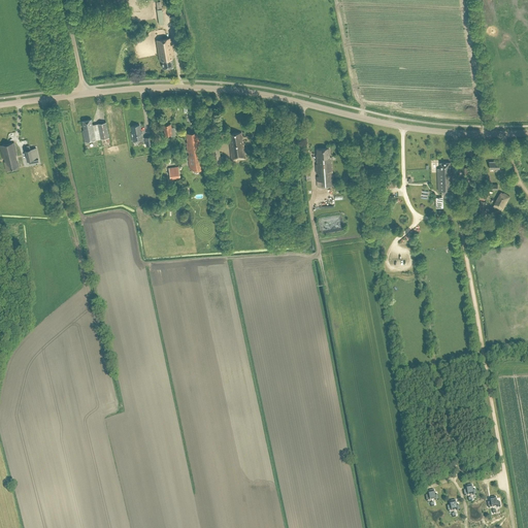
[(171,54),(173,54),(172,44),(170,44),(170,41),(171,41),(171,37),(156,39),(159,61),(161,60),(162,68),(173,66),(171,54)]
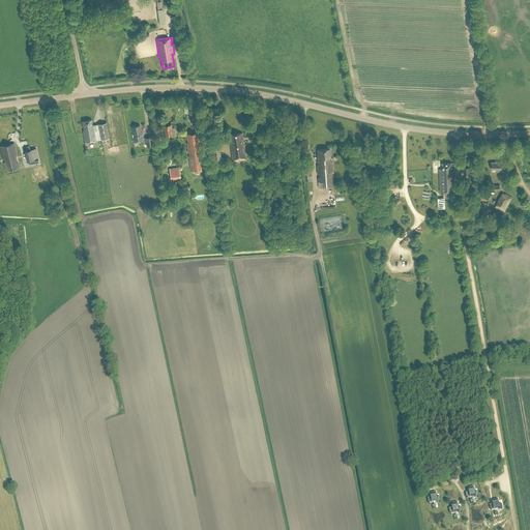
[(85,131),(83,131),(85,142),(95,140),(92,119),(83,121),(85,131)]
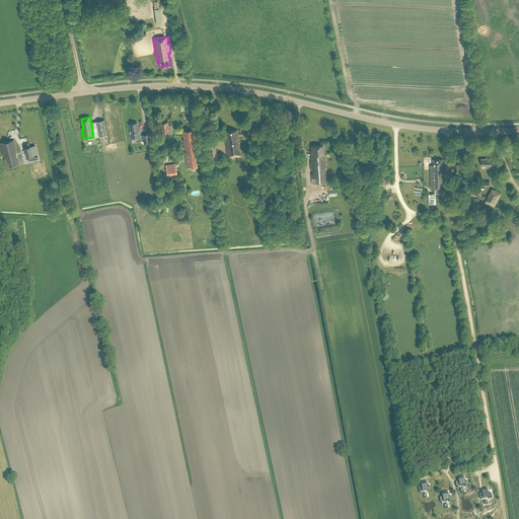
[(104,120),(96,121),(98,136),(106,135),(104,120)]
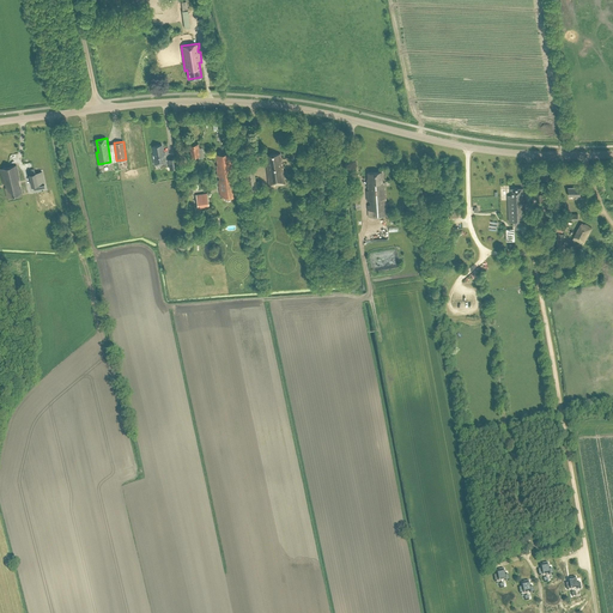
[(192,157),(194,156),(199,156),(199,157),(204,157),(204,156),(202,147),(199,147),(199,143),(188,144),(189,150),(190,150),(192,157)]
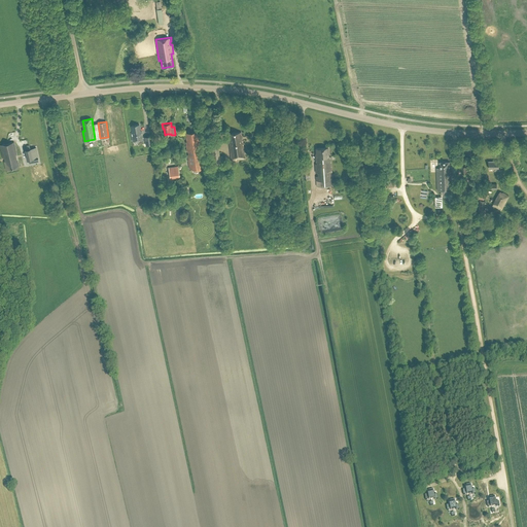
[(133,141),(143,139),(142,131),(141,131),(140,125),(132,126),(133,132),(132,132),(133,141)]
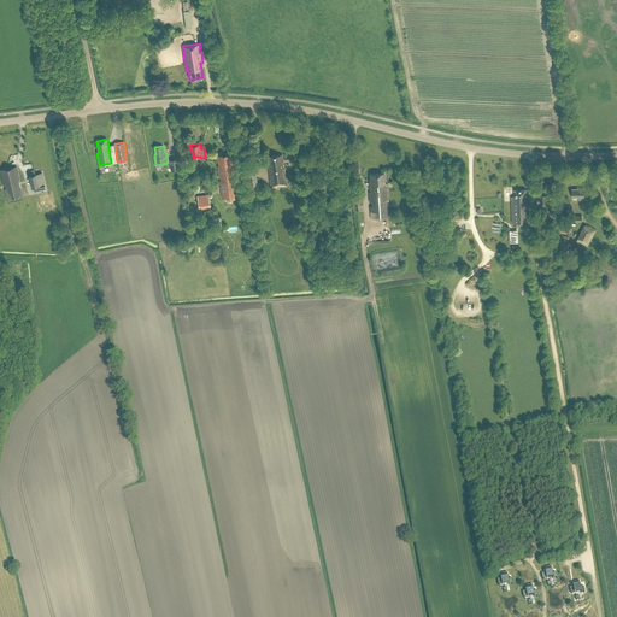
[(233,153),(217,156),(218,166),(217,166),(218,177),(219,176),(221,181),(219,181),(221,192),(225,192),(227,197),(227,199),(236,198),(235,187),(238,187),(236,178),(235,178),(234,175),(235,175),(234,164),(233,153)]
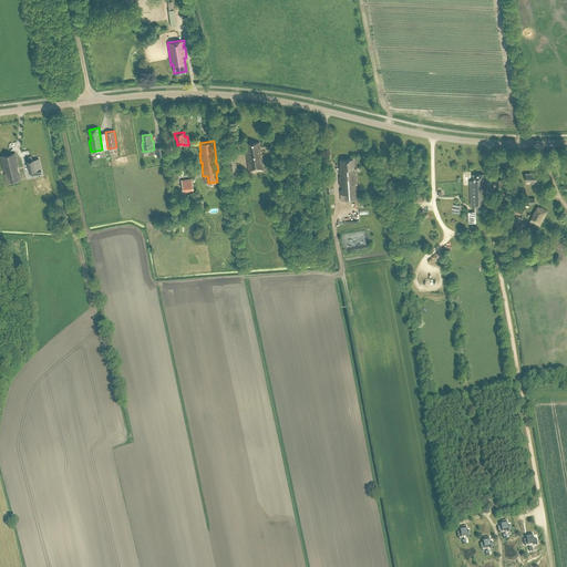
[(259,142),(246,144),(249,172),(255,172),(254,171),(258,169),(258,171),(264,169),(259,142)]
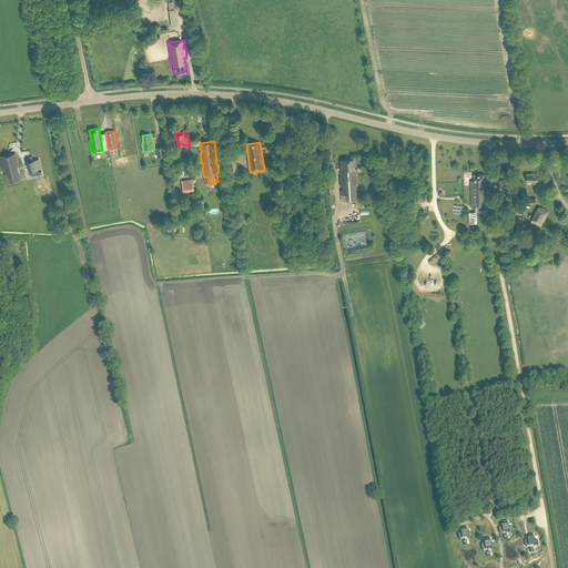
[(226,151),(230,178),(239,176),(234,150),(226,151)]
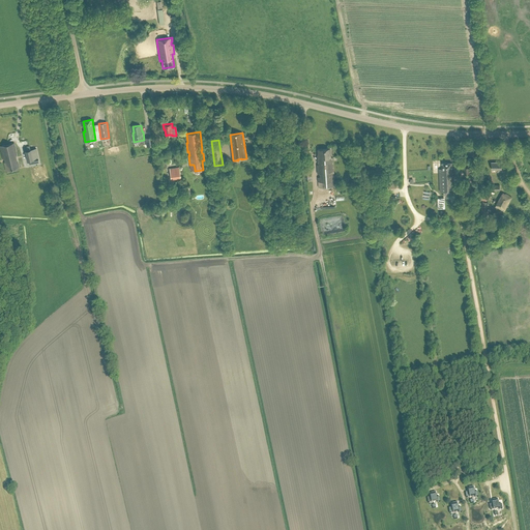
[(13,142),(0,145),(0,146),(3,158),(4,158),(5,162),(4,163),(6,170),(20,167),(19,164),(19,163),(18,163),(17,162),(16,155),(18,155),(17,153),(16,150),(15,144),(13,144),(13,142)]
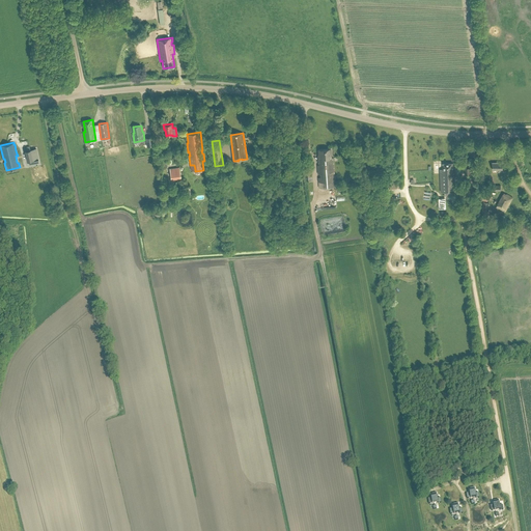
[(36,148),(25,150),(28,161),(38,159),(36,148)]
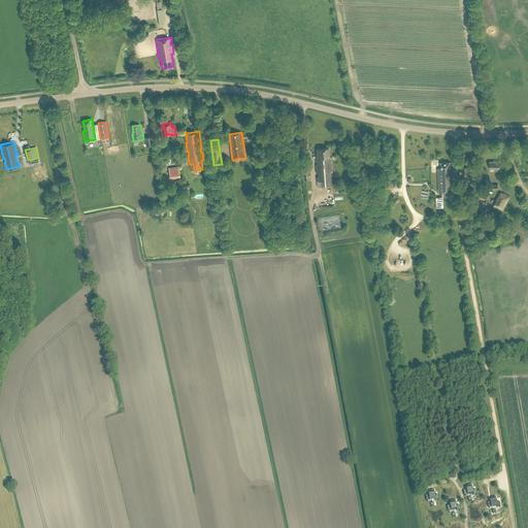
[(329,156),(329,147),(317,149),(317,154),(316,154),(317,160),(318,160),(318,164),(316,164),(316,172),(318,172),(319,176),(317,176),(317,186),(334,185),(332,156),(329,156)]
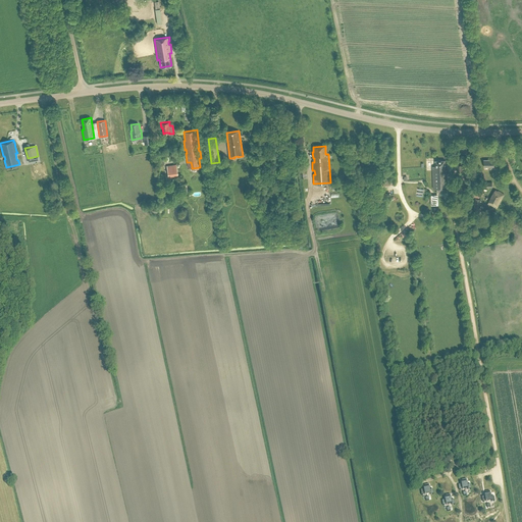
[(496,168),(494,159),(484,159),(484,166),(491,166),(491,168),(496,168)]
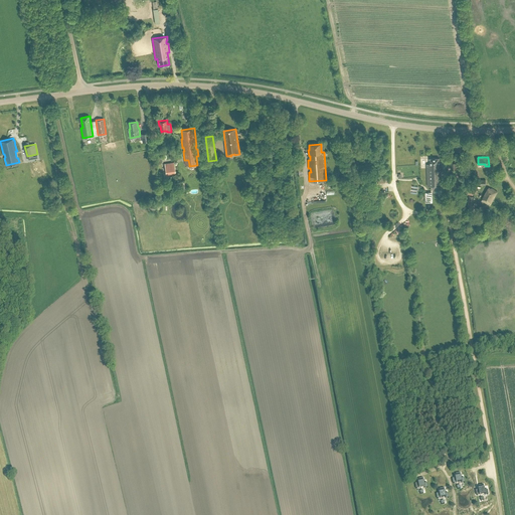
[(440,167),(440,158),(430,158),(431,163),(427,163),(427,186),(442,186),(442,167),(440,167)]
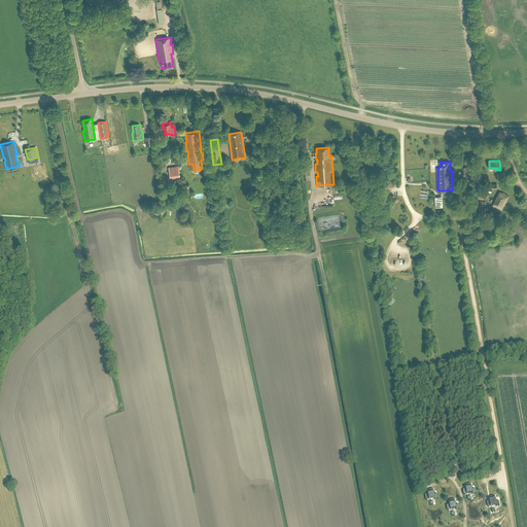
[(168,167),(170,178),(179,177),(178,166),(168,167)]
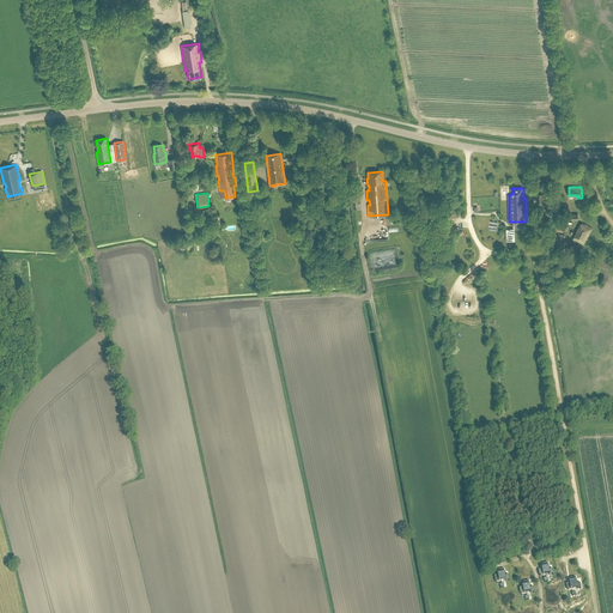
[(574,238),(583,244),(593,228),(582,222),(574,238)]
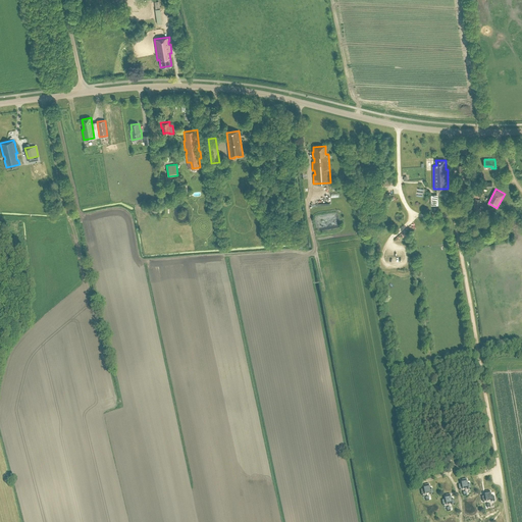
[(472,211),(477,212),(480,199),(475,197),(472,211)]
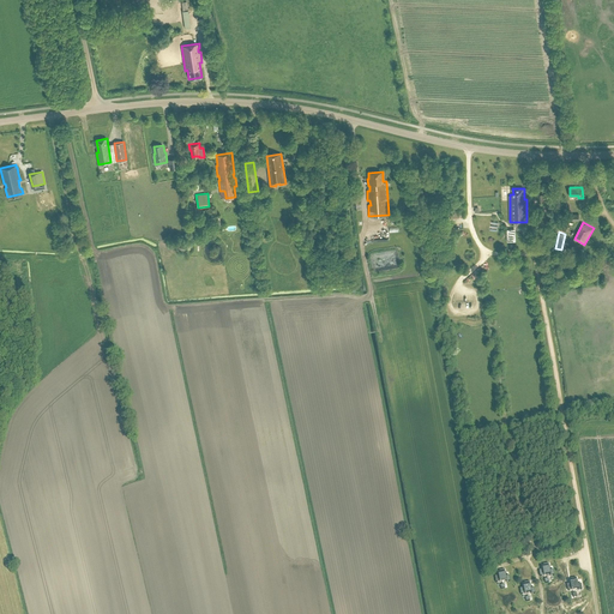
[(542,571),(539,571),(540,577),(543,577),(543,576),(549,575),(551,576),(551,577),(554,576),(553,571),(549,571),(548,565),(542,566),(543,569),(542,570),(542,571)]
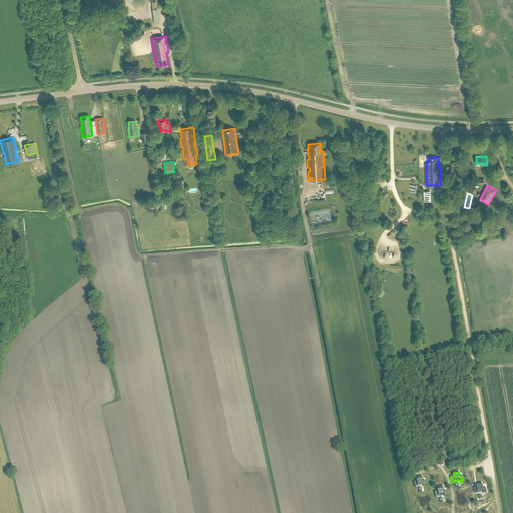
[(416,482),(413,482),(414,487),(417,487),(417,486),(423,485),(423,486),(423,487),(426,486),(425,482),(422,482),(421,477),(417,478),(417,480),(416,481),(416,482)]
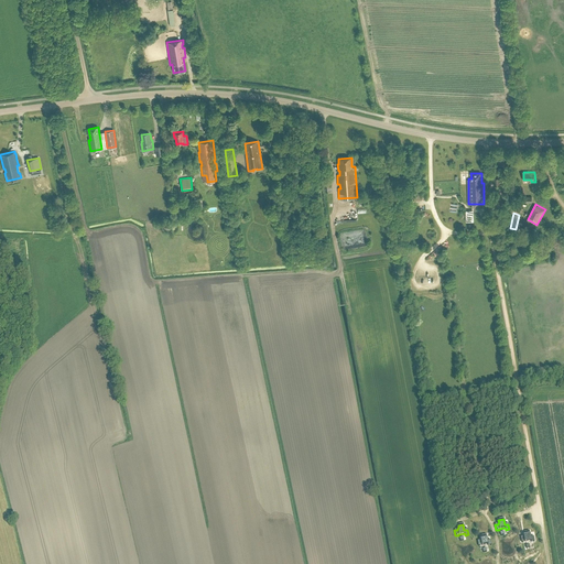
[(523,538),(520,538),(521,543),(524,543),(524,542),(531,541),(531,542),(531,543),(534,542),(533,537),(530,538),(529,532),(524,532),(524,535),(523,535),(523,538)]
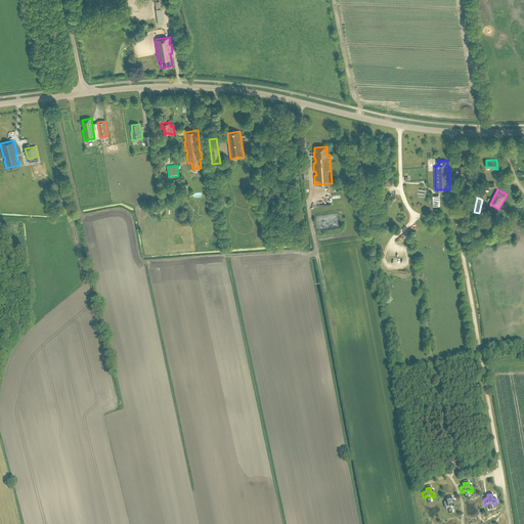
[(446,503),(443,504),(444,509),(447,508),(447,507),(452,506),(453,507),(453,508),(456,507),(455,503),(452,503),(451,497),(447,498),(447,501),(446,501),(446,503)]
